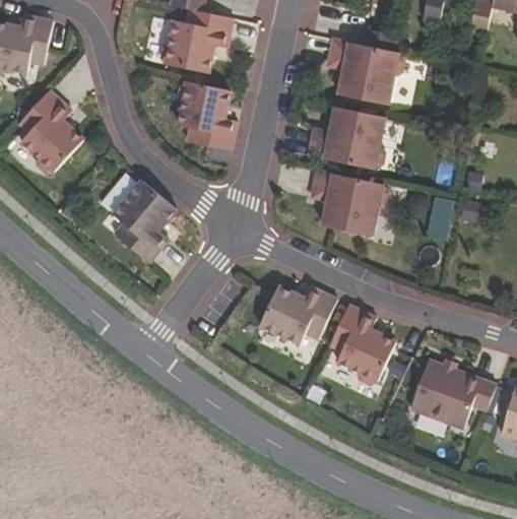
[(171,0),(170,5),(188,9),(200,11),(202,0),(171,0)]
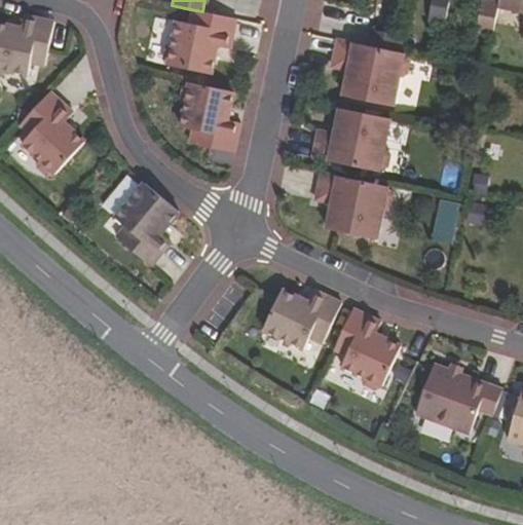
[(443,24),(448,0),(431,0),(426,20),(443,24)]
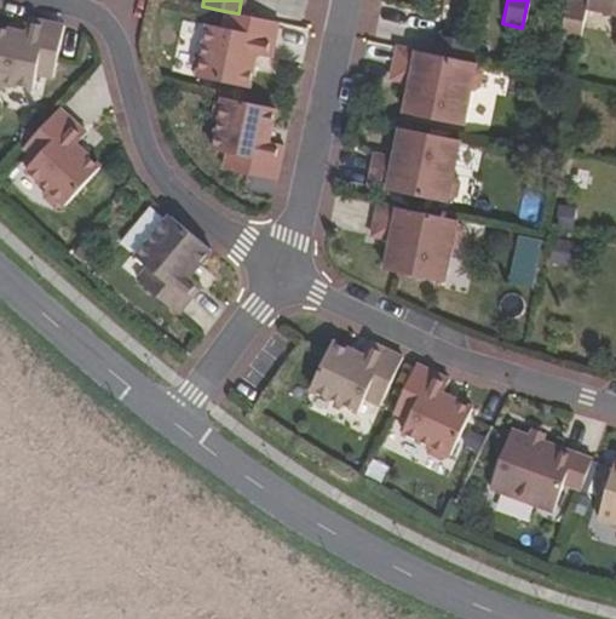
[(585,7),(586,3),(573,0),(565,0),(558,36),(579,40),(585,7)]
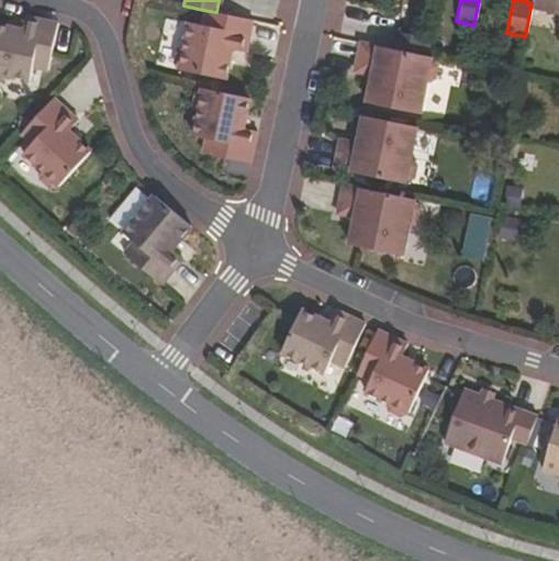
[(532,0),(532,2),(530,7),(558,12),(558,30),(557,43),(558,43),(558,0),(532,0)]
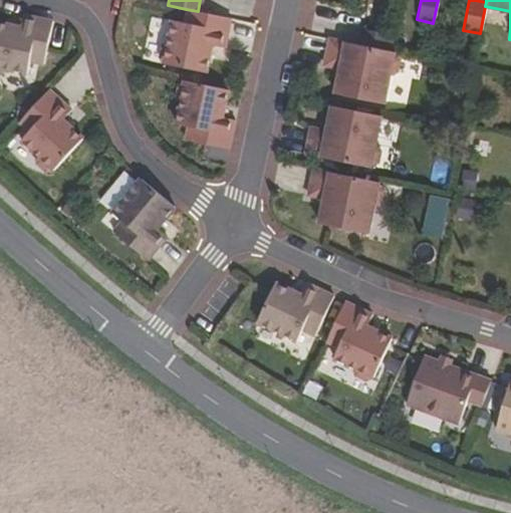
[(223,47),(229,18),(198,11),(186,9),(184,22),(172,20),(162,64),(204,72),(210,44),(223,47)]
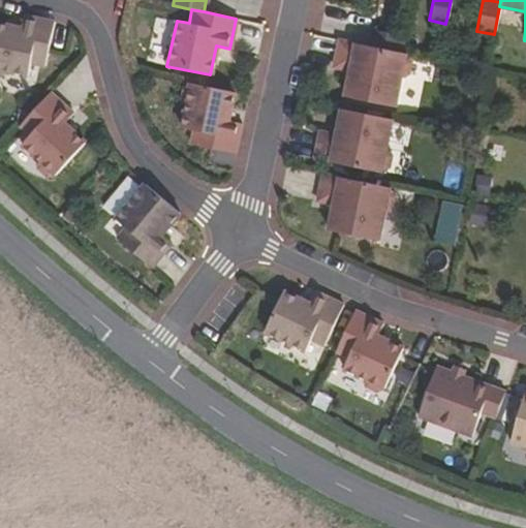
[(20,29),(0,24),(0,70),(26,76),(28,64),(43,67),(53,22),(23,14),(20,29)]
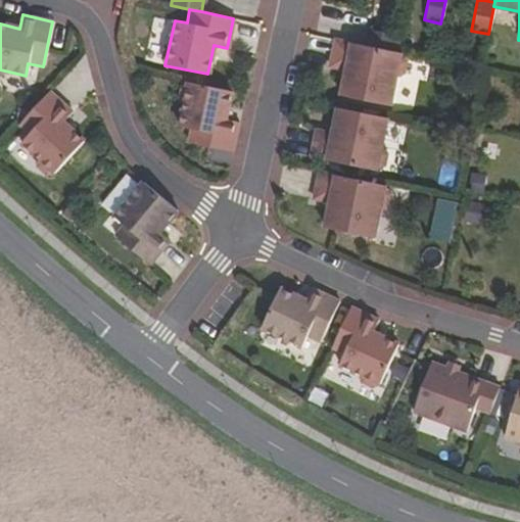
[(393,34),(368,29),(364,45),(395,52),(398,35),(393,34)]
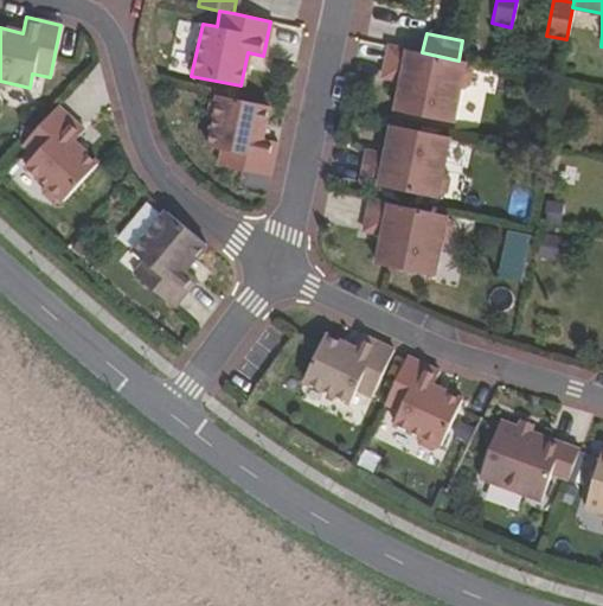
[(422,52),(386,45),(380,77),(399,81),(392,110),(456,123),(469,62),(459,61),(422,52)]
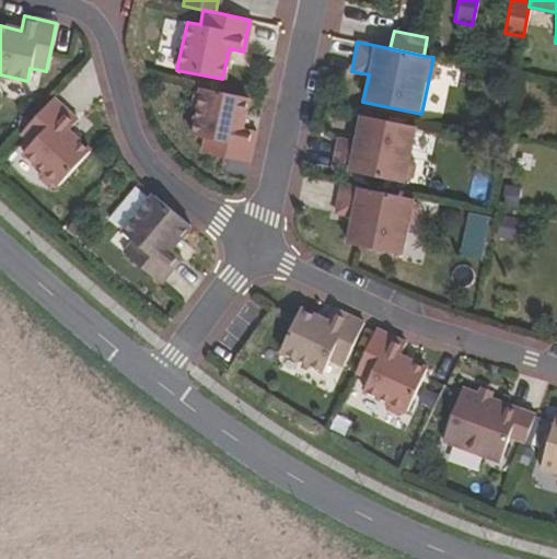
[(245,97),(199,88),(189,135),(202,138),(199,153),(247,163),(254,130),(240,127),(245,97)]
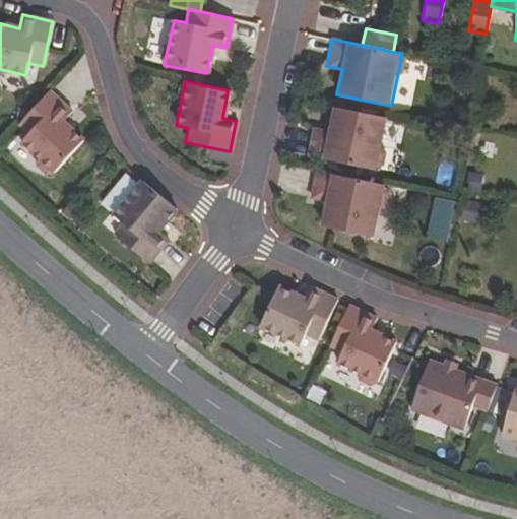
[(70,111),(48,90),(17,123),(34,136),(25,145),(56,171),(81,140),(61,121),(70,111)]
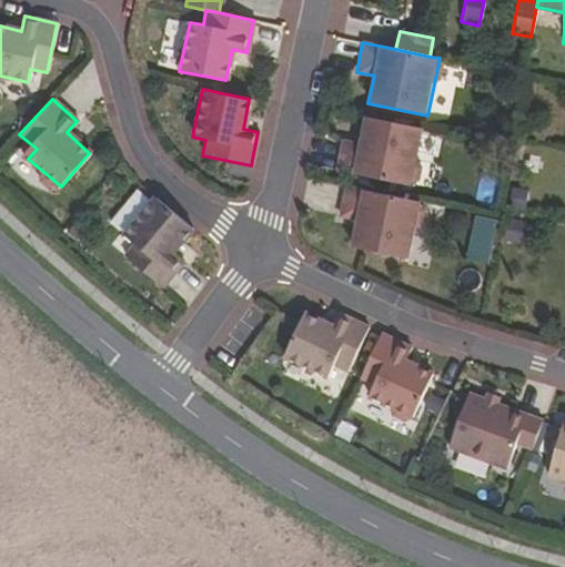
[(425,129),(365,117),(360,144),(342,140),(335,170),(413,186),(425,129)]
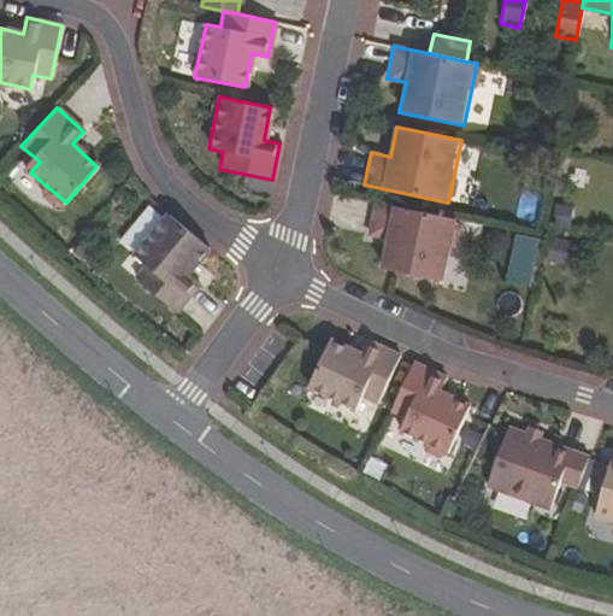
[(518,188),(511,216),(532,222),(540,194),(518,188)]
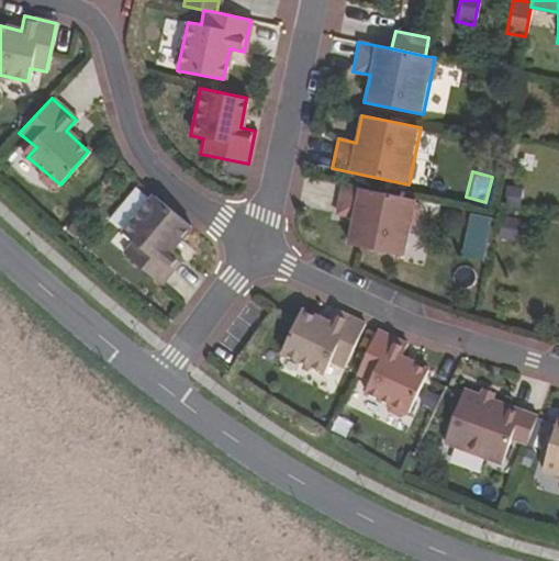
[(417,200),(342,184),(335,214),(353,217),(346,245),(405,257),(417,200)]
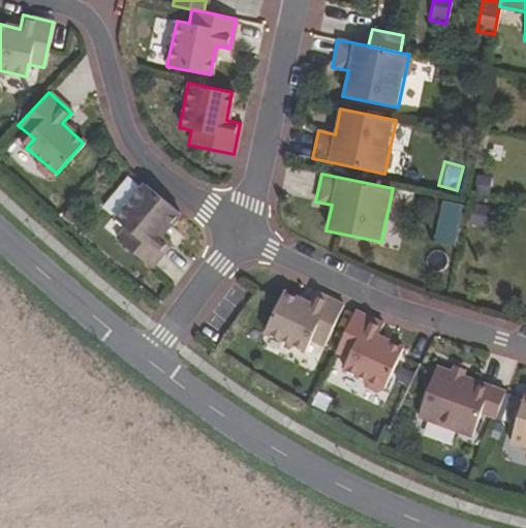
[(176,211),(142,182),(112,217),(121,225),(112,236),(147,266),(166,242),(156,233),(176,211)]
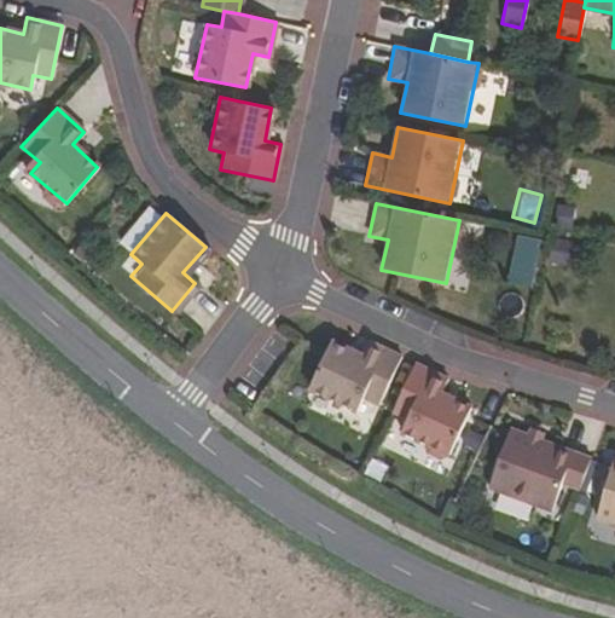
[(516,234),(506,281),(532,287),(541,238),(516,234)]
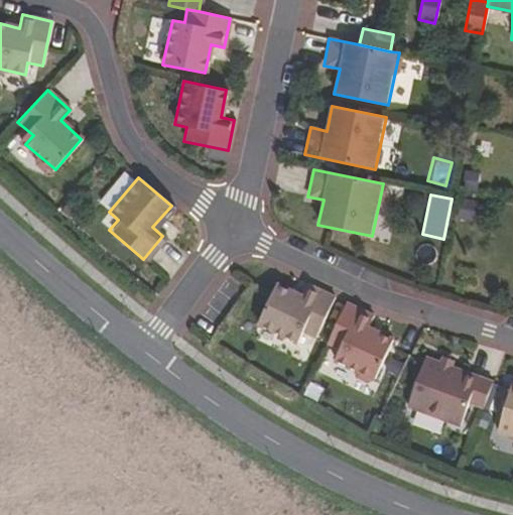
[(274,284),(256,323),(296,342),(301,331),(314,337),(334,297),(305,284),(300,296),(274,284)]
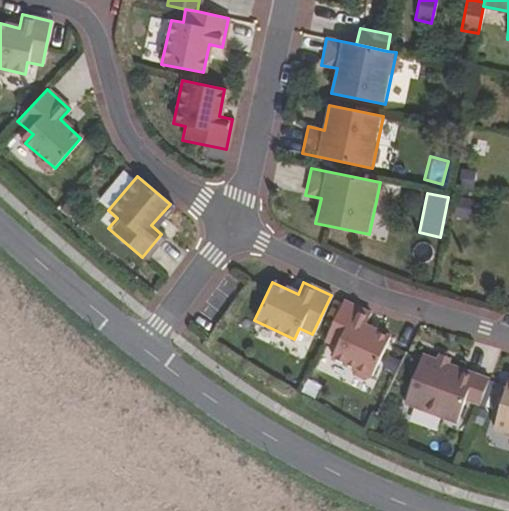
[(364,325),(369,313),(342,300),(323,340),(336,345),(330,356),(371,376),(389,337),(364,325)]
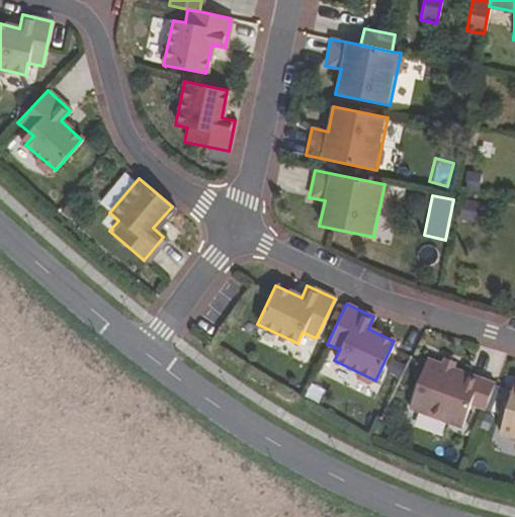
[(469,404),(484,409),(493,382),(426,358),(407,408),(460,428),(469,404)]
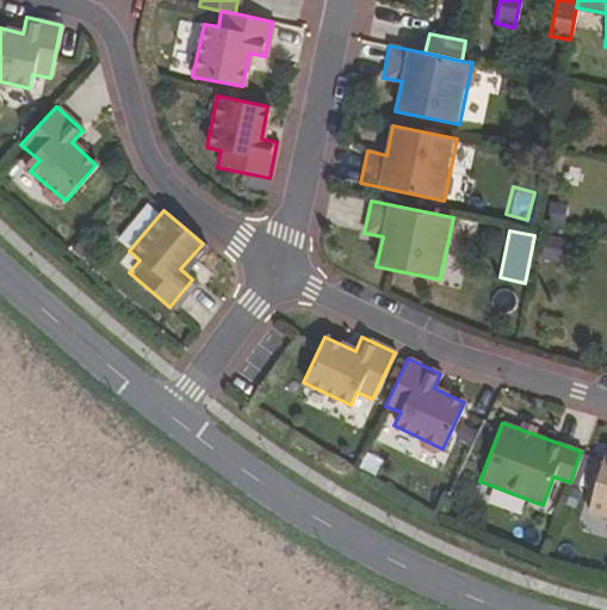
[(606,450),(605,450),(586,512),(606,518),(606,450)]
